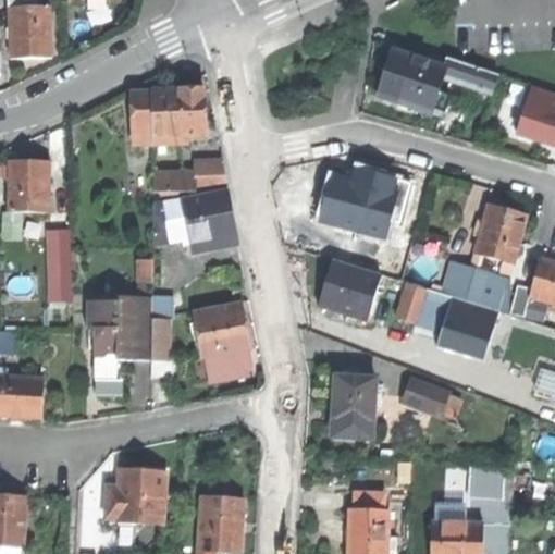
[(35,5),(8,7),(8,56),(28,56),(49,54),(49,5),(35,5)]
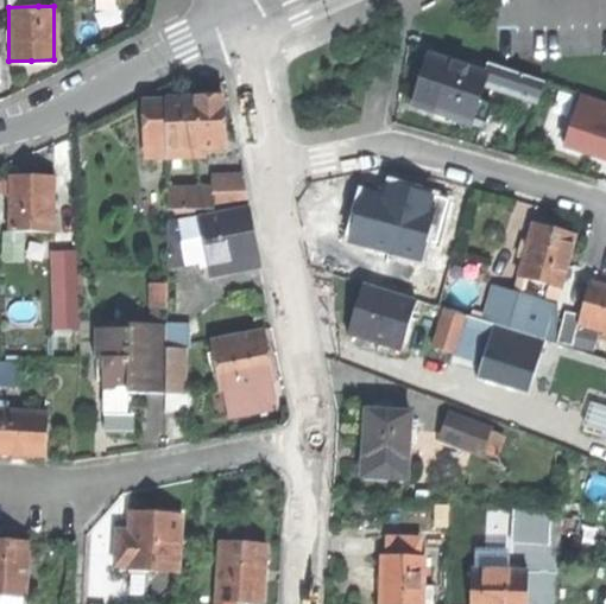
[(477,97),(481,80),(485,72),(453,62),(427,53),(411,101),(468,120),(471,115),(477,97)]
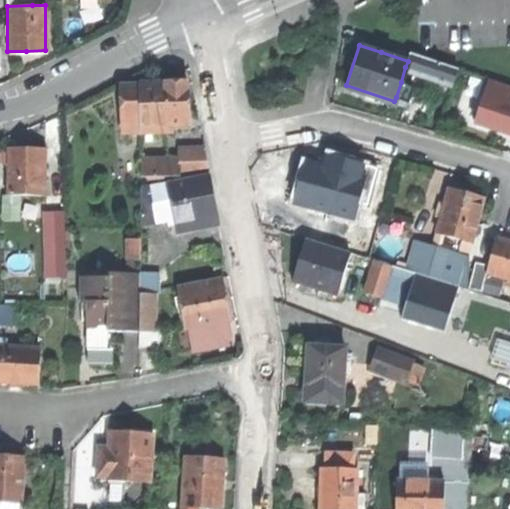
[(408,61),(405,67),(452,83),(458,66),(411,50),(408,61)]
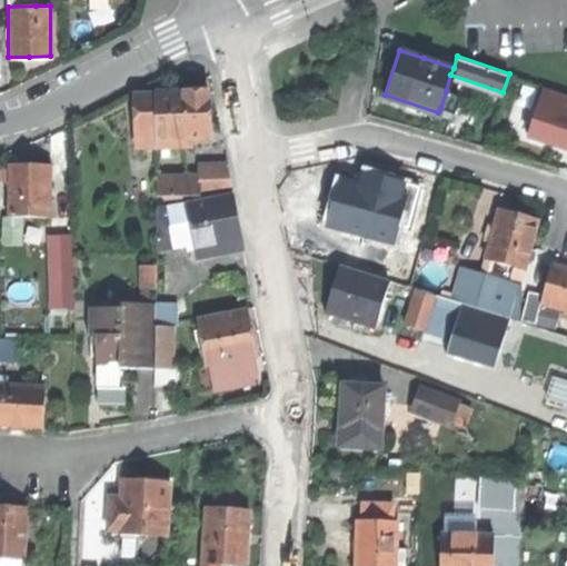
[(566,92),(543,85),(526,136),(561,148),(565,139),(566,139),(566,92)]
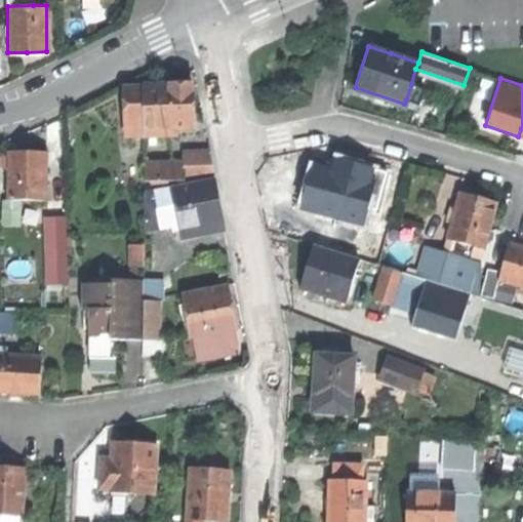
[(190,83),(142,84),(142,85),(143,114),(143,133),(175,132),(175,126),(191,125),(191,109),(190,83)]
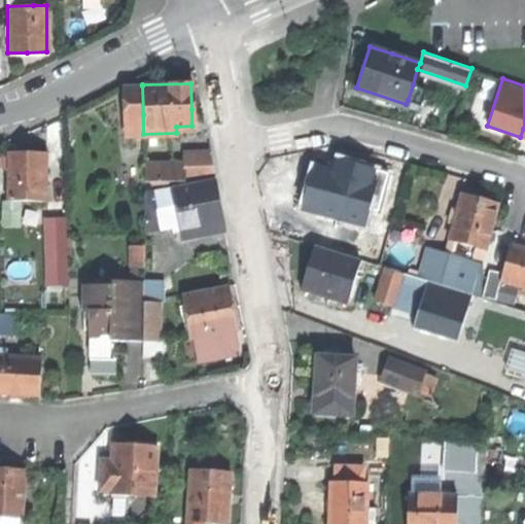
[(424,89),(413,84),(408,100),(419,103),(424,89)]
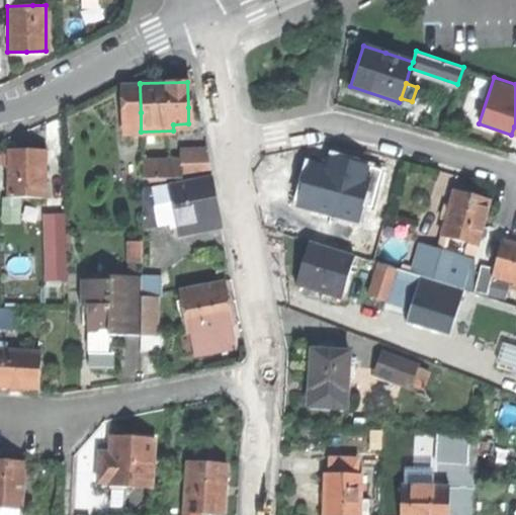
[(120,85),(121,112),(141,112),(140,84),(120,85)]
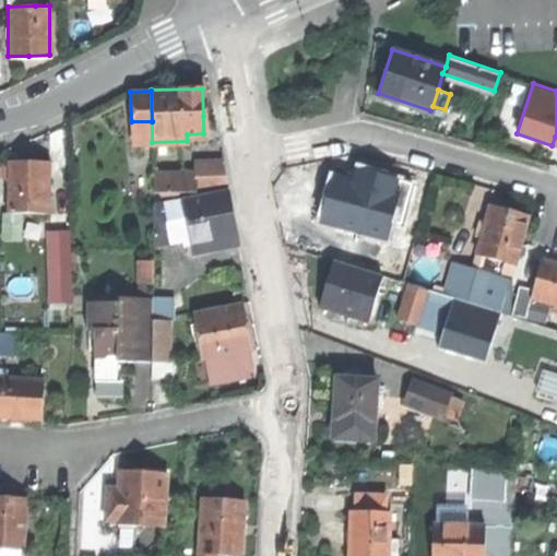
[(132,143),(152,142),(152,121),(131,121),(132,143)]
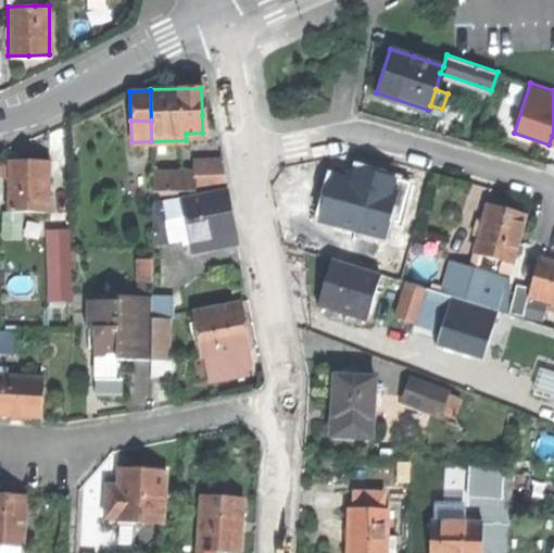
[(7,208),(47,209),(48,160),(25,159),(9,159),(7,208)]
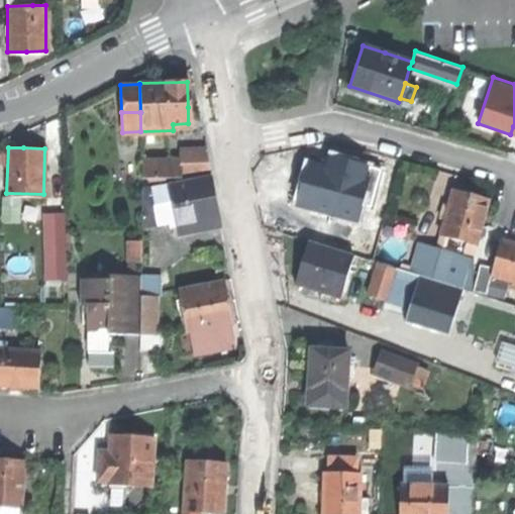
[(182,167),(183,179),(183,182),(212,178),(206,151),(182,156),(182,167)]
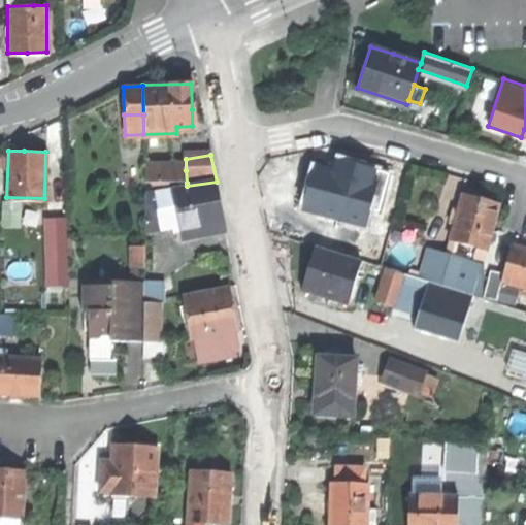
[(327,211),(338,215),(340,206),(349,177),(327,171),(314,167),(307,189),(302,204),(314,207),(327,211)]
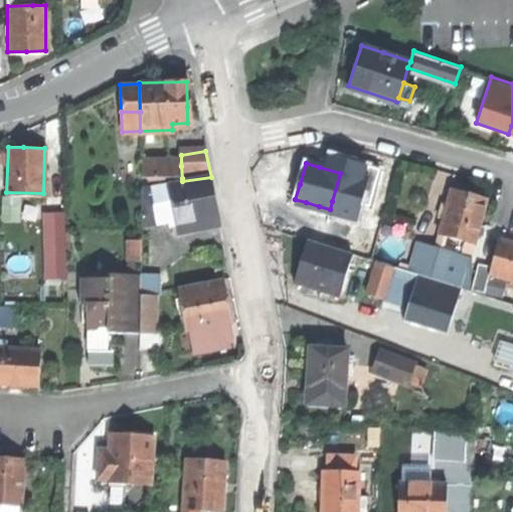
[(142,177),(182,178),(181,166),(142,164),(142,177)]
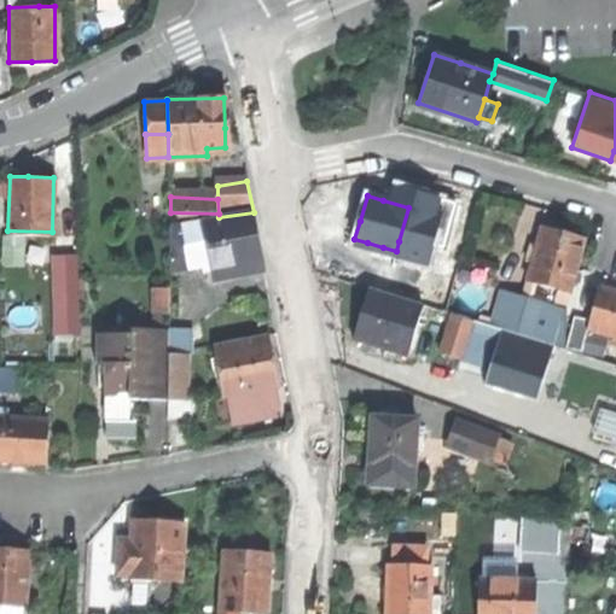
[(254,215),(203,223),(211,265),(214,279),(244,273),(243,264),(262,261),(259,240),(254,215)]
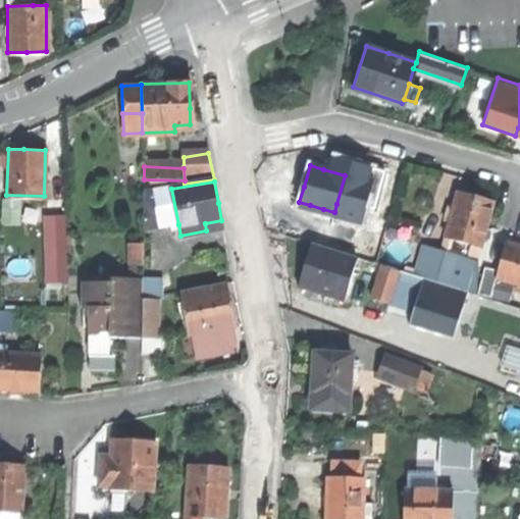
[(178,224),(171,189),(171,186),(144,189),(144,229),(178,224)]
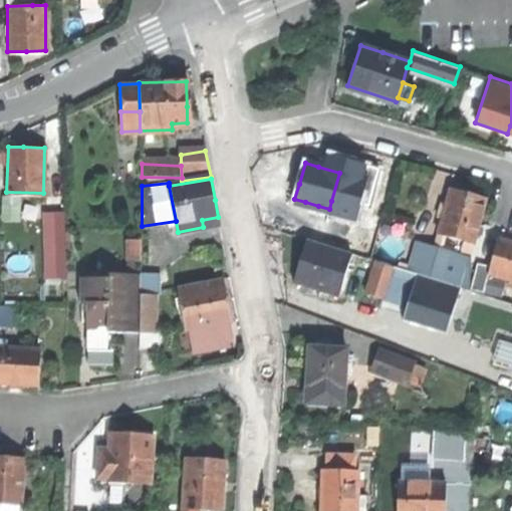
[(437,232),(473,242),(485,198),(483,198),(467,193),(449,188),(437,232)]
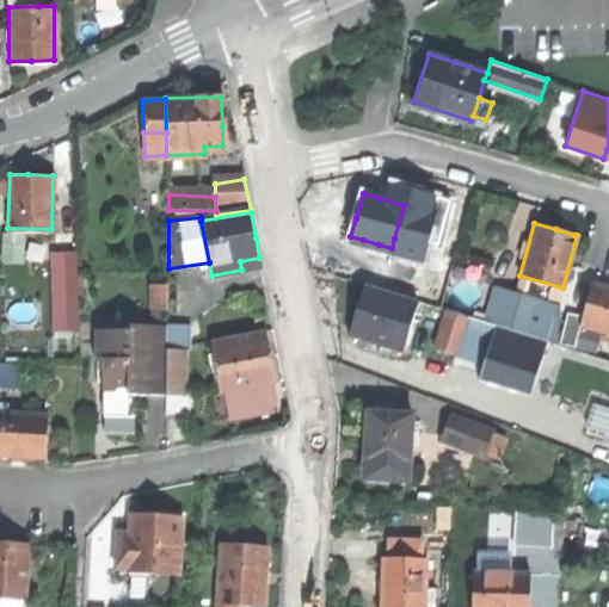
[(377,252),(379,245),(363,240),(361,247),(377,252)]
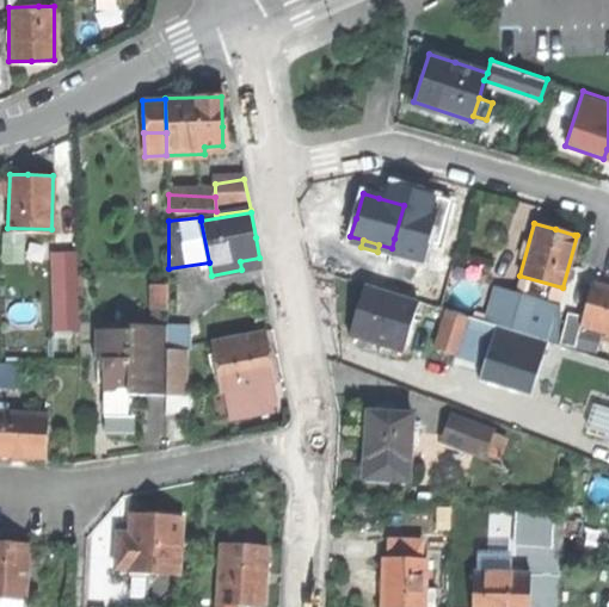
[(434,249),(432,254),(451,260),(455,248),(436,242),(434,249)]
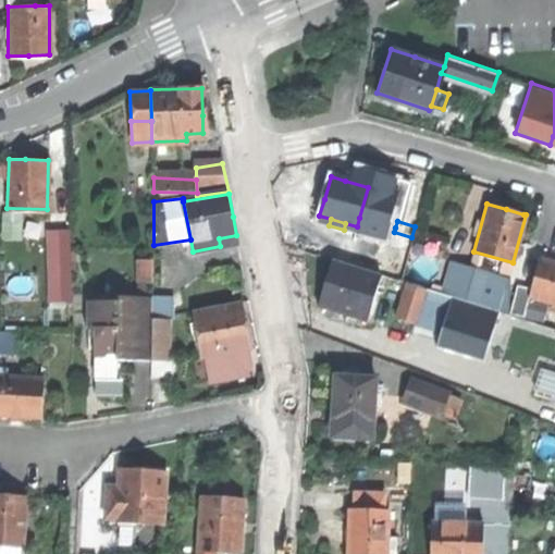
[(346,262),(382,272),(393,237),(357,226),(349,249),(346,262)]
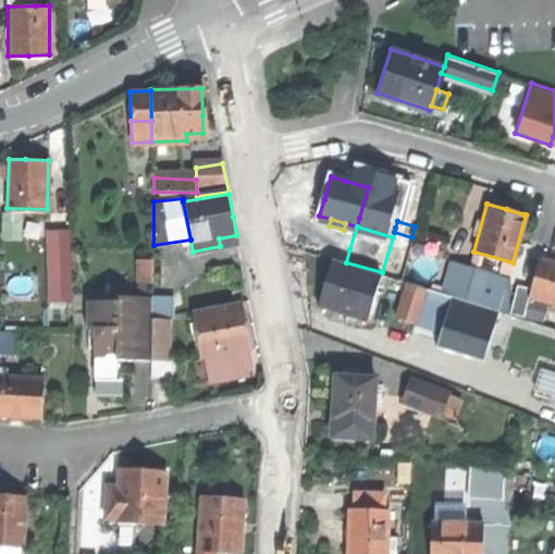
[(68,229),(46,229),(48,299),(70,298),(68,229)]
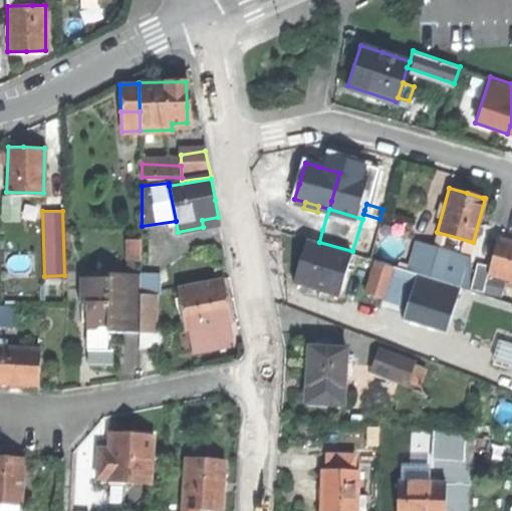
[(362,219),(352,251),(368,256),(379,219),(363,214),(362,219)]
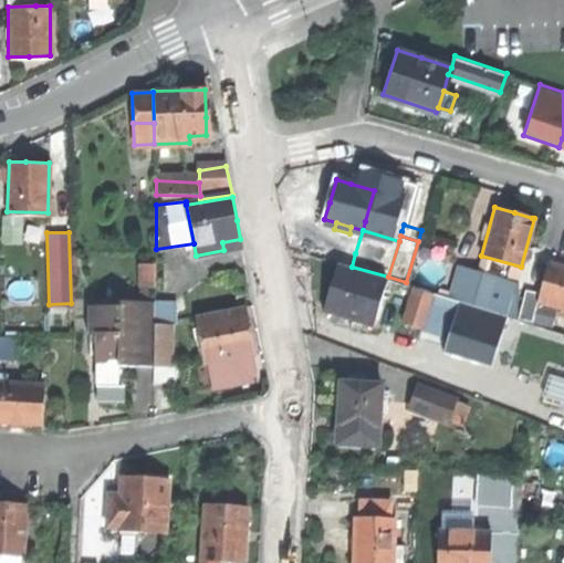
[(336,261),(352,267),(355,253),(340,249),(336,261)]
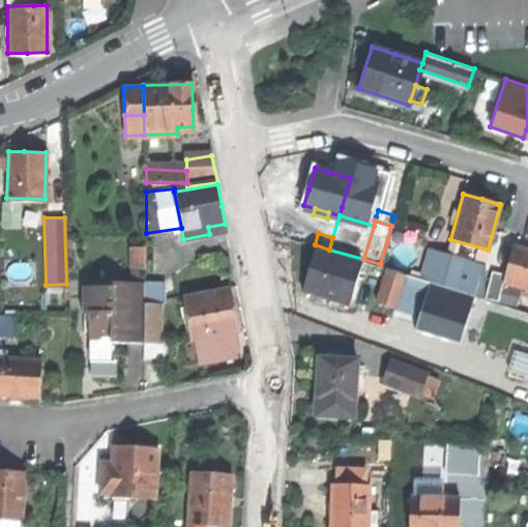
[(505,273),(503,280),(524,286),(527,287),(527,247),(514,243),(505,273)]
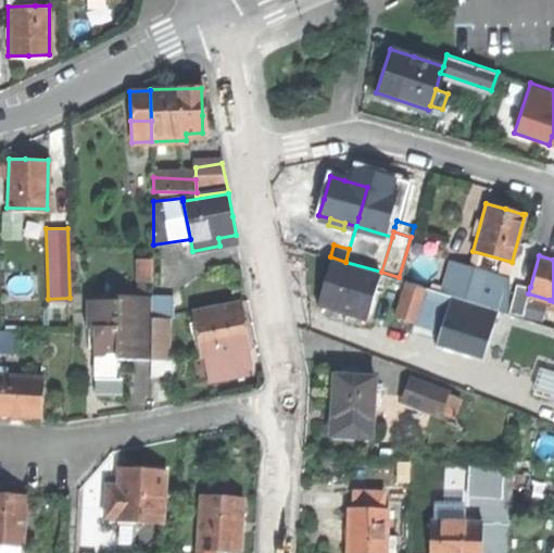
[(150,258),(135,258),(134,279),(150,279),(150,258)]
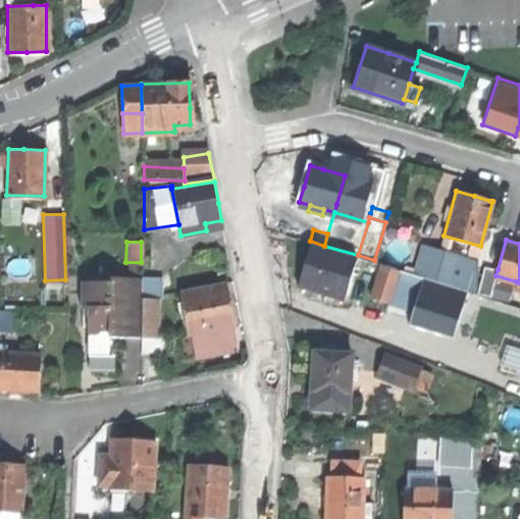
[(343,298),(356,256),(310,244),(305,261),(297,284),(343,298)]
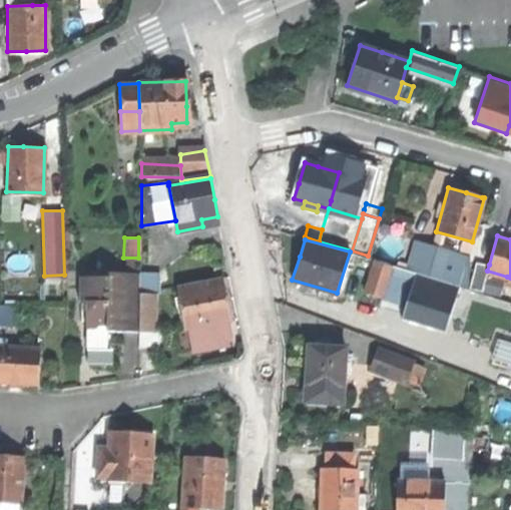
[(405,268),(415,271),(426,275),(435,246),(414,240),(405,268)]
